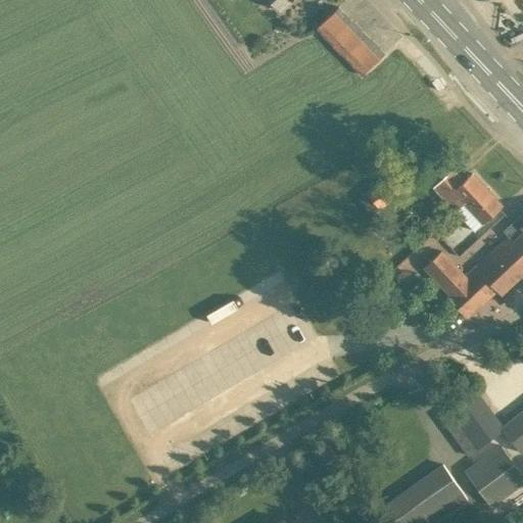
[(272,0),(281,9),(291,0),(272,0)]
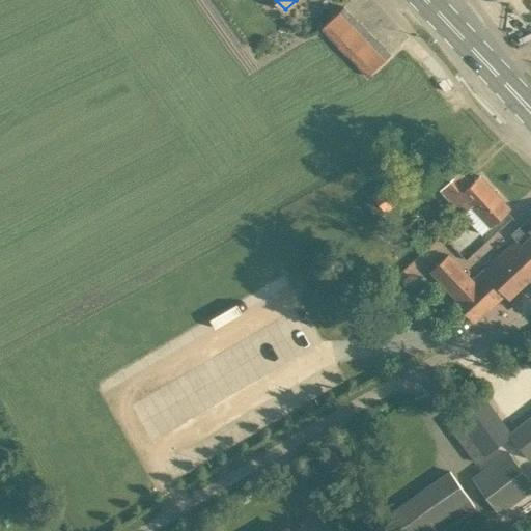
[(370,73),(391,54),(344,6),(325,27),(370,73)]
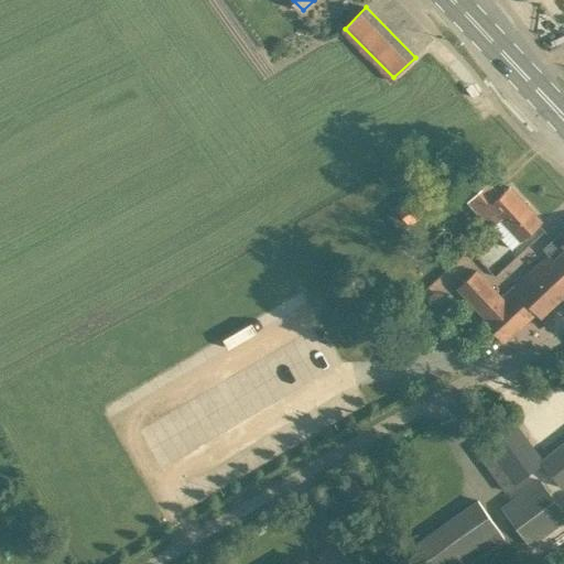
[(396,207),(411,225),(441,201),(425,182),(396,207)]
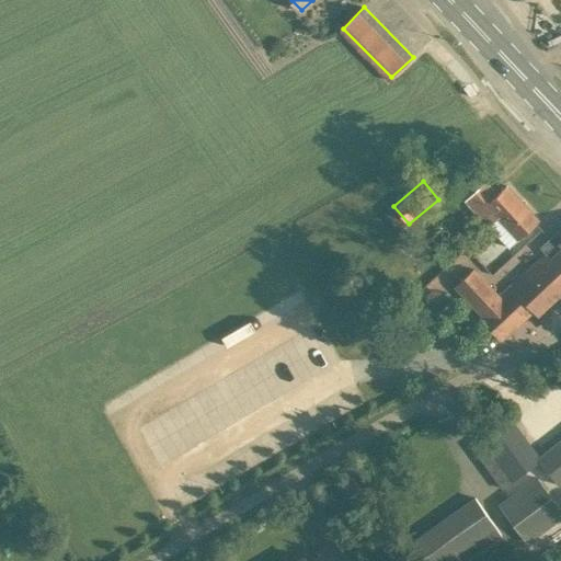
[(465,201),(508,248),(539,220),(537,218),(537,219),(508,187),(507,185),(497,194),(485,181),(465,201)]
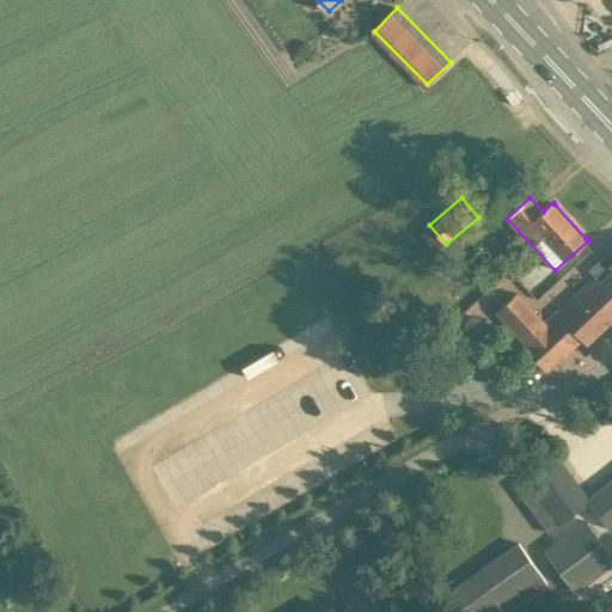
[(611,257),(609,254),(589,270),(595,276),(532,335),(505,306),(484,324),(514,356),(513,357),(514,359),(524,350),(545,373),(570,350),(575,356),(611,320),(611,257)]
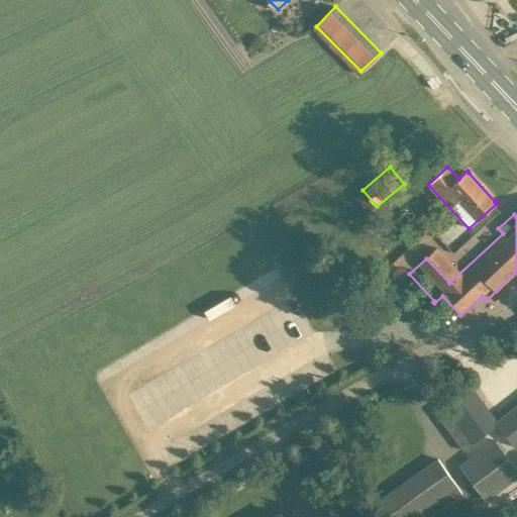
[(464,450),(497,425),(499,424),(497,421),(470,385),(435,411),(464,450)]
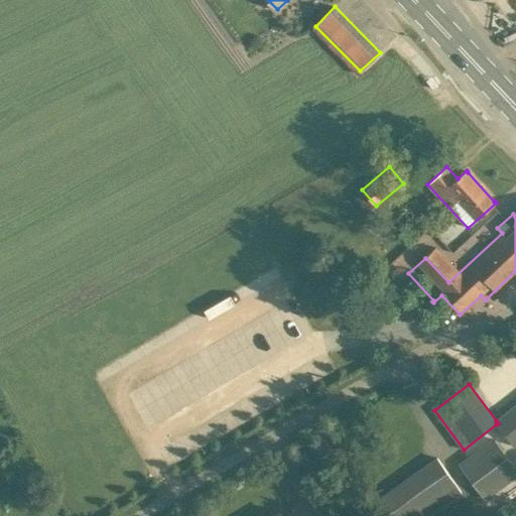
[(515,404),(496,420),(498,423),(496,424),(514,446),(515,444),(515,404)]
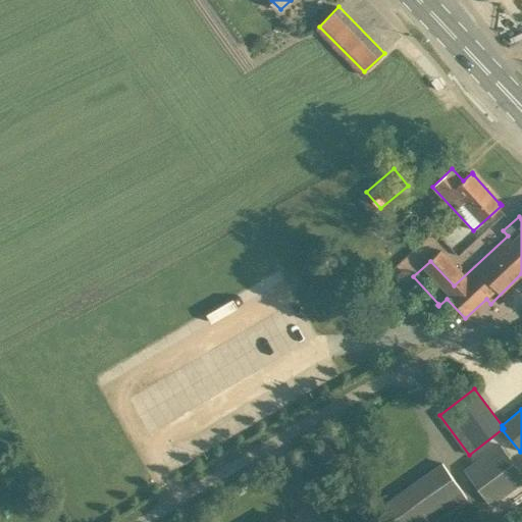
[(521,474),(500,445),(481,457),(465,469),(491,505),(521,481),(521,474)]
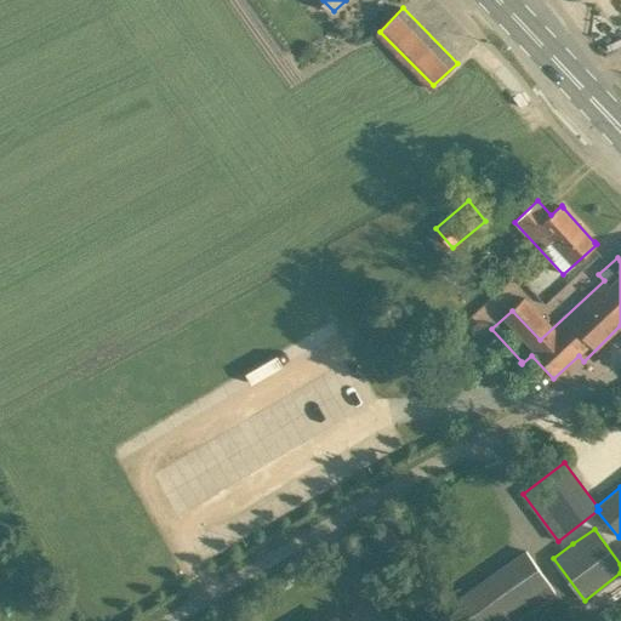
[(474,620),(514,620),(556,592),(527,551),(459,598),(474,620)]
